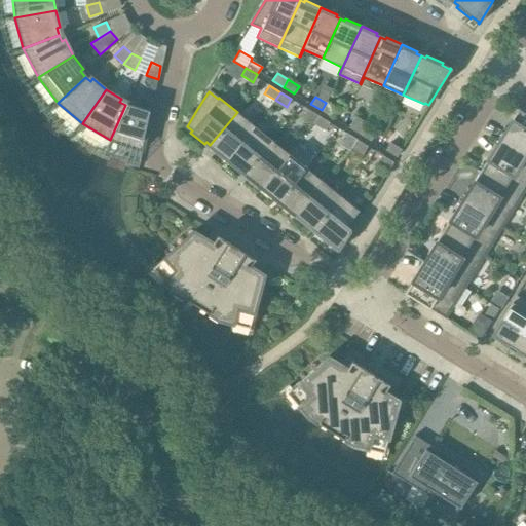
[(326,103),(322,110),(332,117),(337,110),(326,103)]
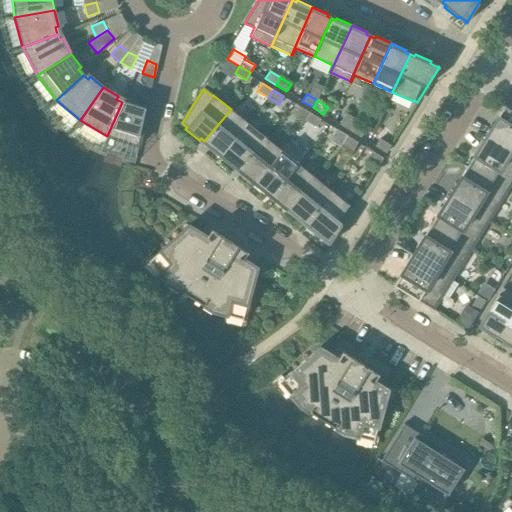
[(138,146),(147,106),(130,101),(129,104),(122,102),(107,136),(138,146)]
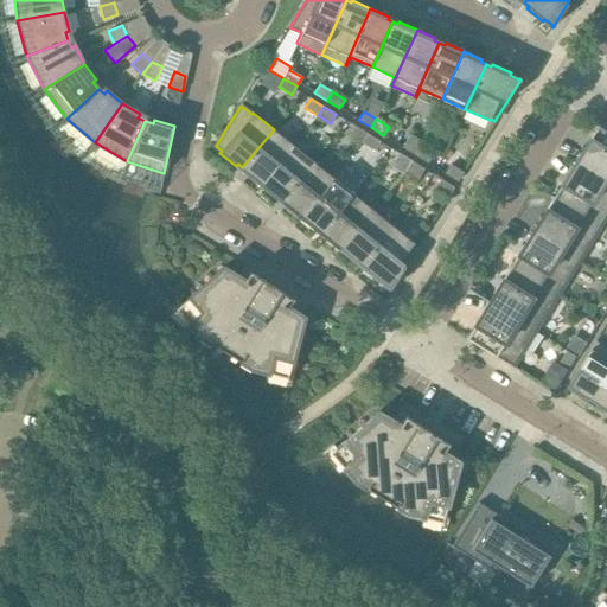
[(362,142),(368,134),(355,126),(350,135),(362,142)]
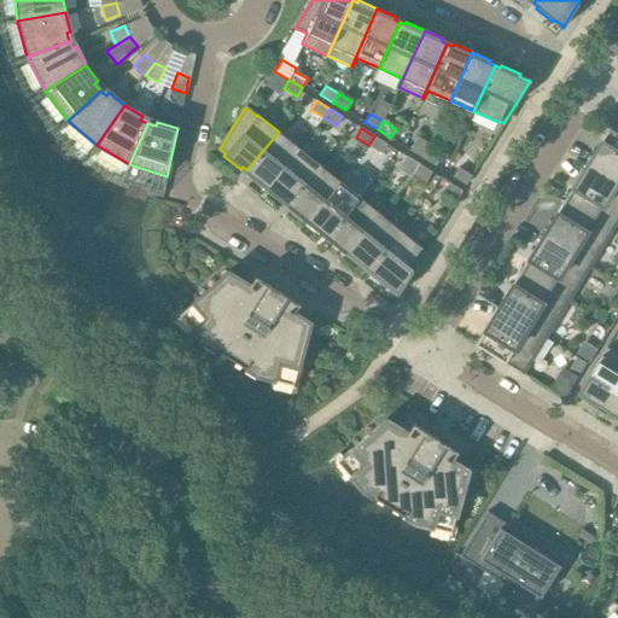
[(617,133),(610,128),(587,164),(617,184),(617,133)]
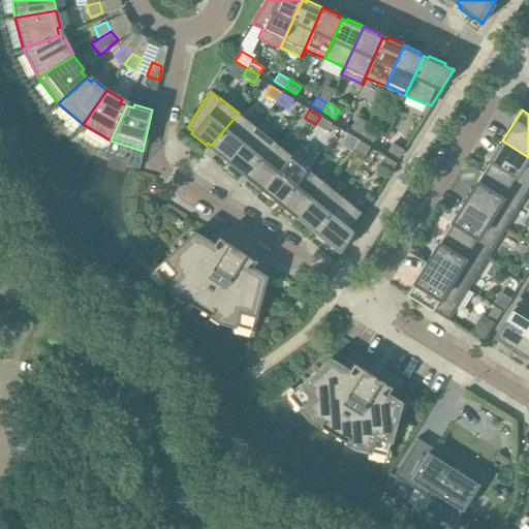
[(255,127),(239,113),(211,146),(215,149),(213,151),(227,162),(255,127)]
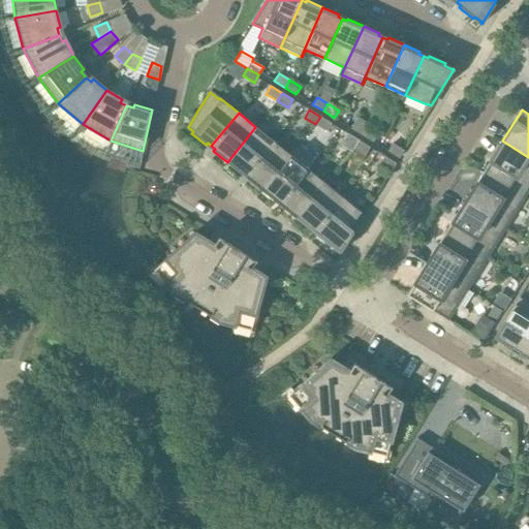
[(320,117),(315,124),(327,131),(331,123),(320,117)]
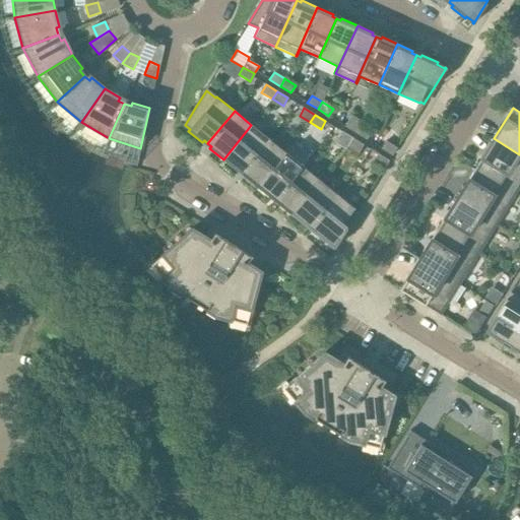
[(360,125),(361,125),(363,122),(351,115),(344,126),(355,132),(360,125)]
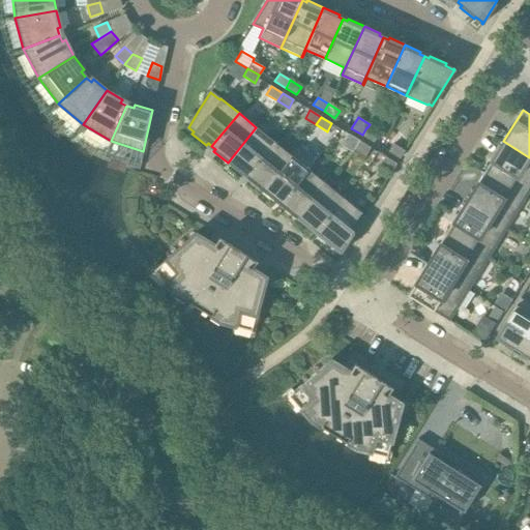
[(273,141),(256,127),(228,163),(241,173),(242,171),(246,175),(273,141)]
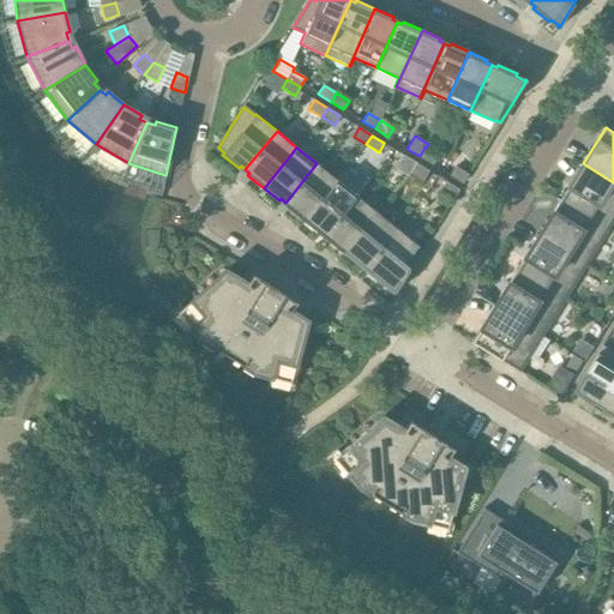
[(438,156),(426,148),(425,148),(420,156),(432,164),(438,156)]
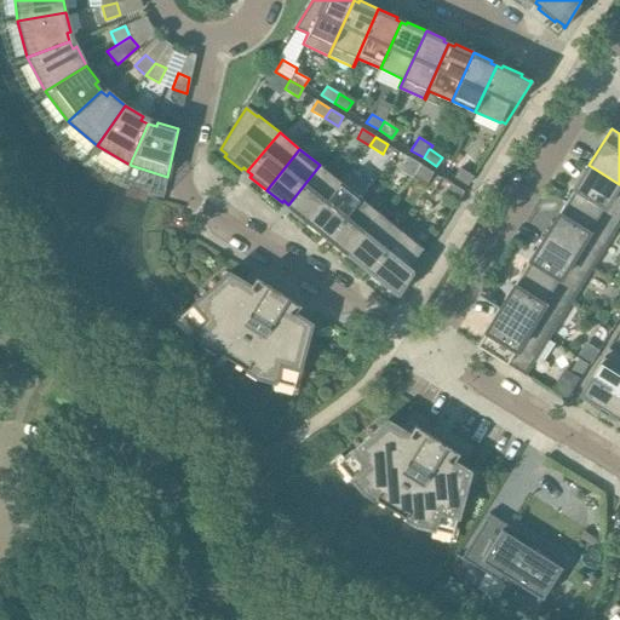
[(414,173),(420,165),(407,156),(399,170),(412,178),(414,173)]
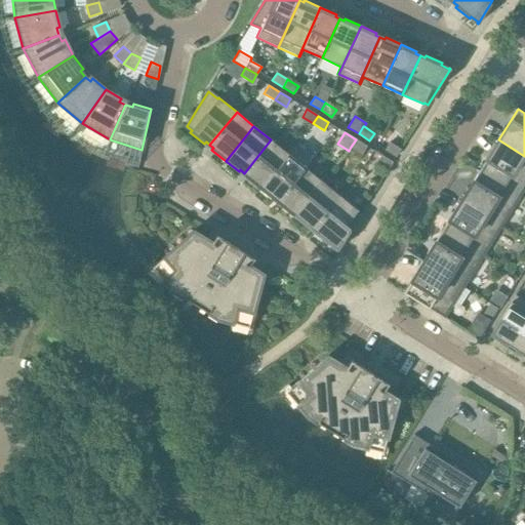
[(271,139),(244,173),(248,176),(246,177),(259,189),(293,148),(292,147),(287,153),(271,139)]
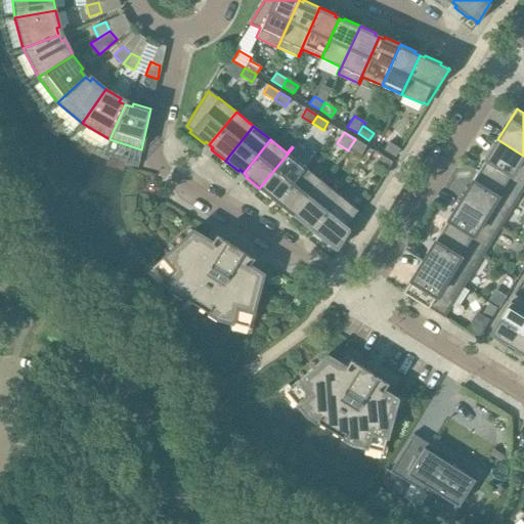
[(350,146),(361,154),(365,145),(355,139),(350,146)]
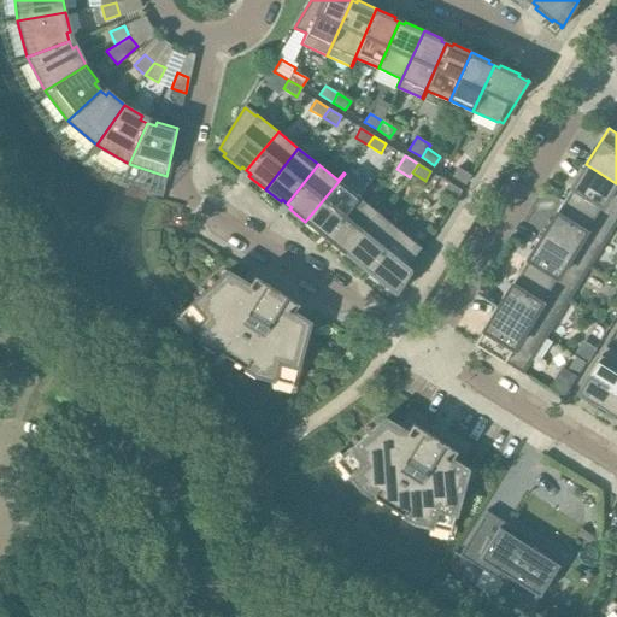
[(616,183),(586,164),(563,200),(610,229),(616,217),(616,183)]
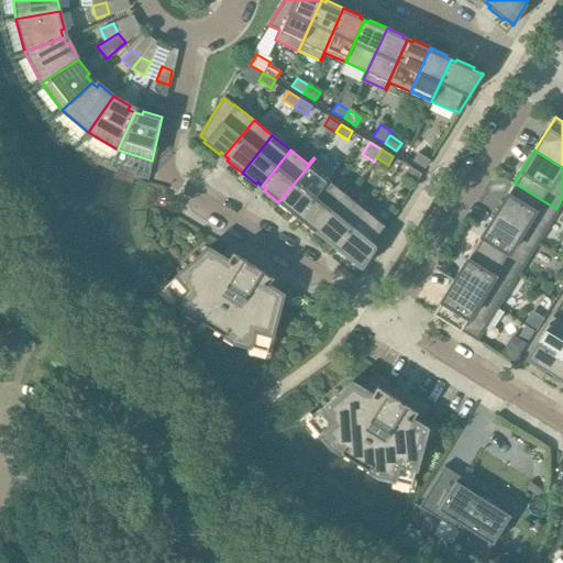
[(424,168),(429,159),(418,153),(412,161),(424,168)]
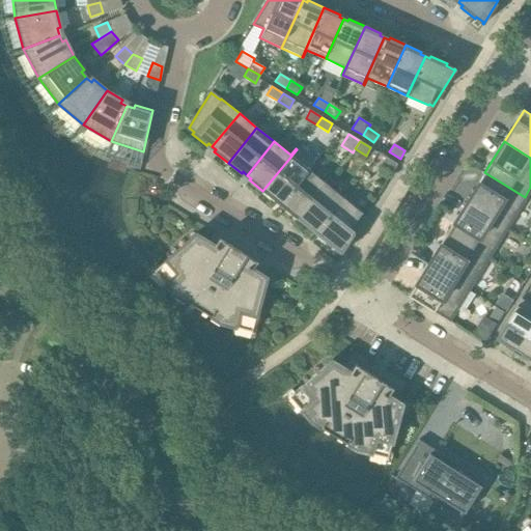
[(314,163),(297,149),(262,191),(276,202),(278,200),(281,203),(314,163)]
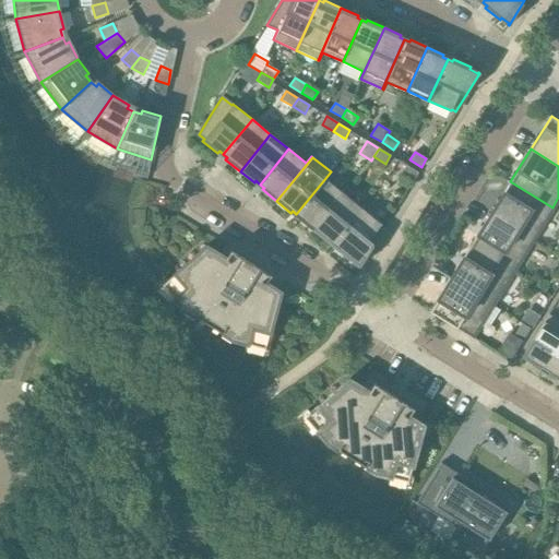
[(413,180),(418,173),(406,165),(401,173),(413,180)]
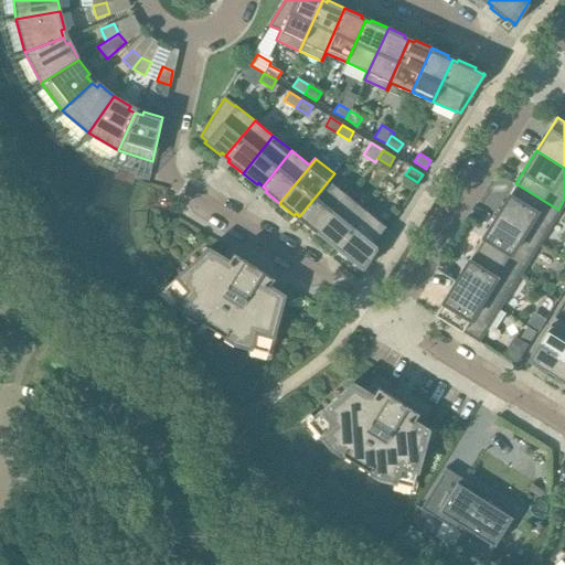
[(317,233),(348,195),(330,181),(336,174),(334,173),(299,216),(304,220),(302,222),(317,233)]
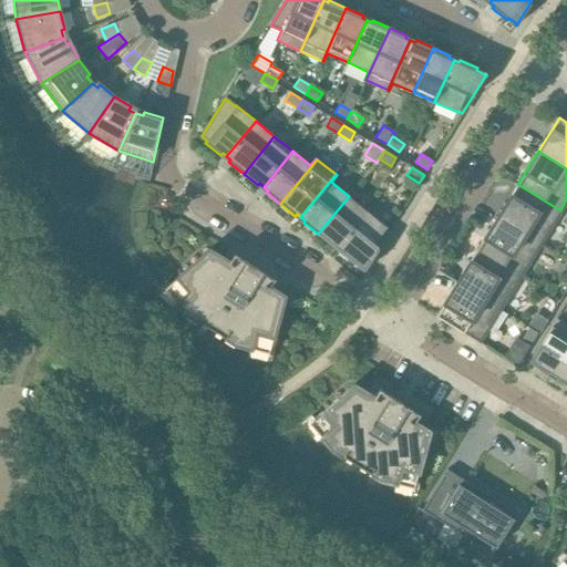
[(517,184),(497,216),(540,243),(560,210),(517,184)]
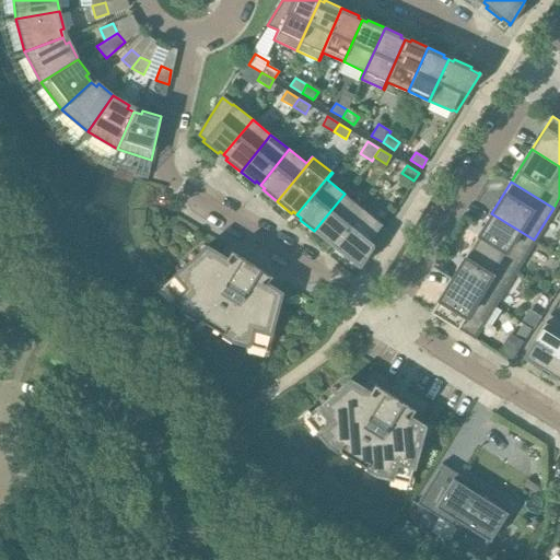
[(362,208),(345,194),(314,231),(328,243),(329,241),(334,244),(362,208)]
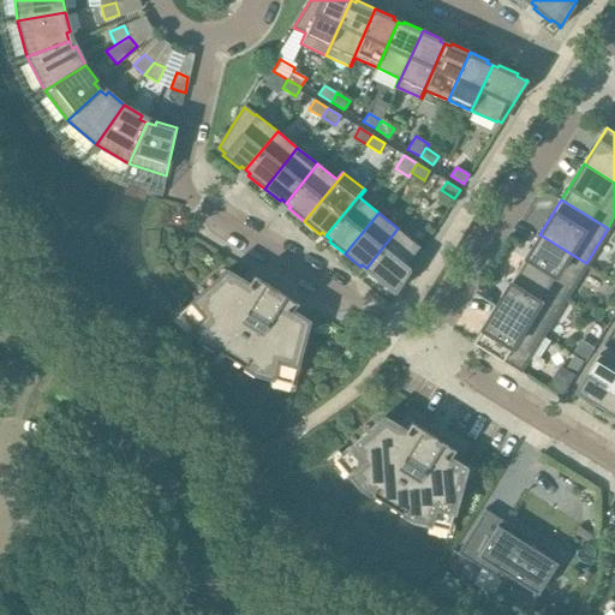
[(366,268),(369,270),(371,272),(369,274),(386,287),(388,285),(395,291),(394,292),(395,293),(422,251),(418,248),(419,246),(398,228),(366,268)]
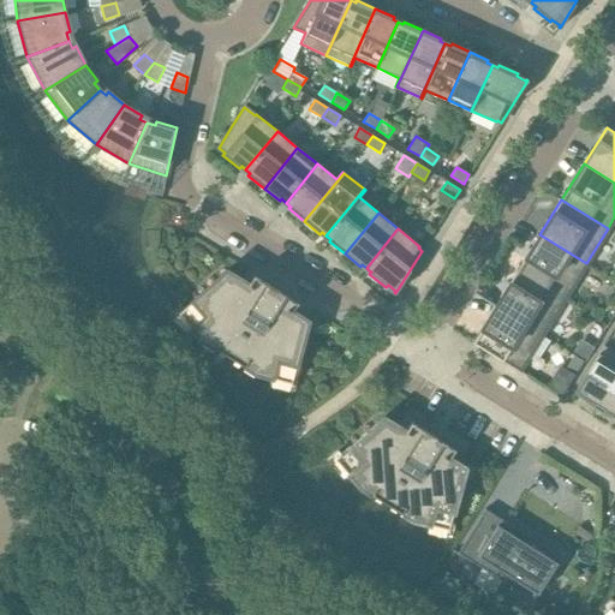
[(539,234),(518,270),(563,299),(586,263),(539,234)]
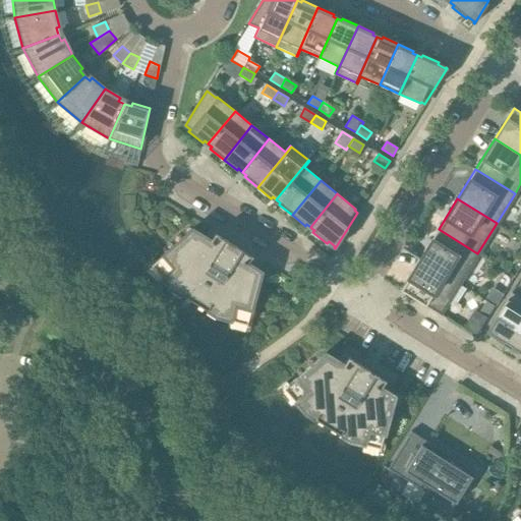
[(155,262),(152,265),(162,277),(163,278),(172,289),(216,315),(230,320),(231,320),(247,324),(248,319),(249,314),(261,272),(247,264),(252,255),(215,233),(211,240),(192,229),(168,249),(160,257),(156,261),(155,262)]
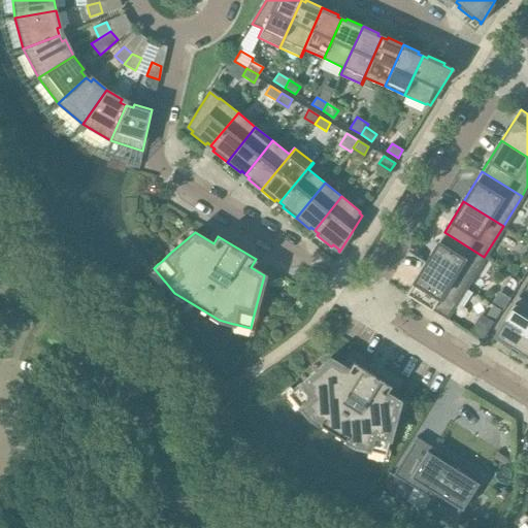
[(444,232),(425,262),(465,287),(484,257),(444,232)]
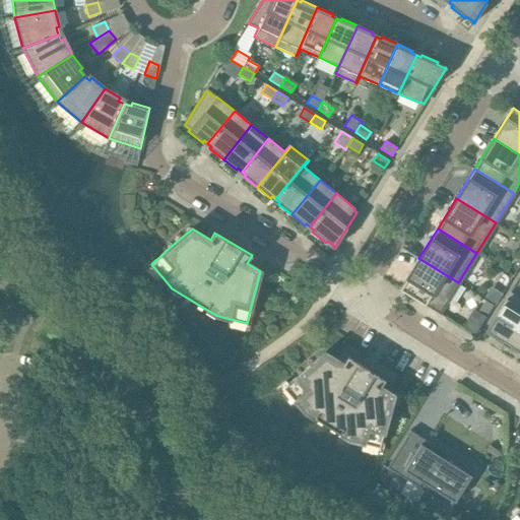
[(399,289),(441,315),(442,314),(440,313),(458,282),(418,258),(399,289)]
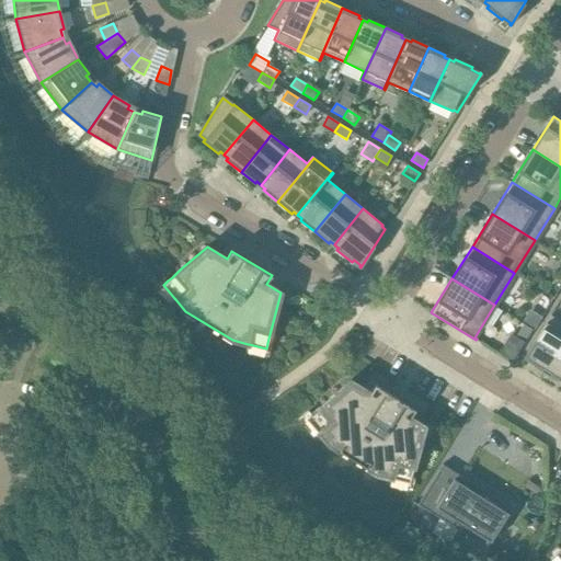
[(544,373),(560,344),(560,321),(550,315),(525,356),(534,362),(531,365),(544,373)]
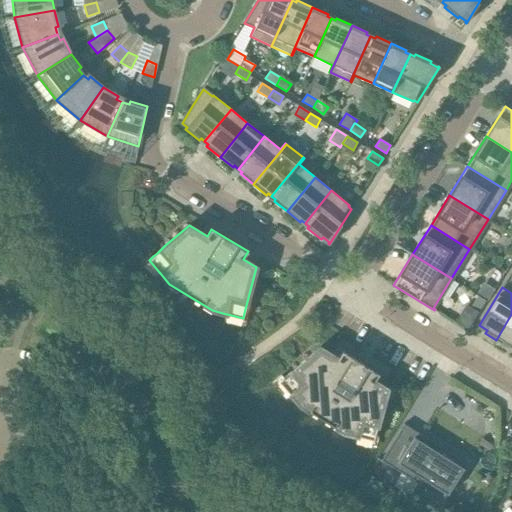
[(511,314),(496,340),(507,347),(509,344),(511,345),(511,314)]
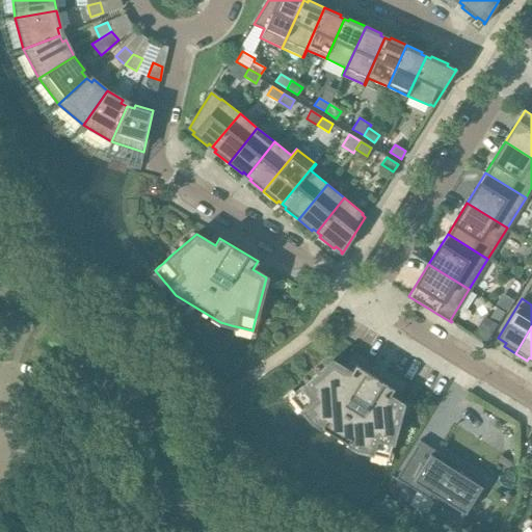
[(294,394),(290,397),(301,409),(302,410),(312,422),(356,449),(370,453),(372,453),(382,456),(388,457),(390,453),(390,452),(390,449),(402,404),(389,396),(394,389),(355,365),(350,372),(331,361),(299,389),(295,393),(294,394)]
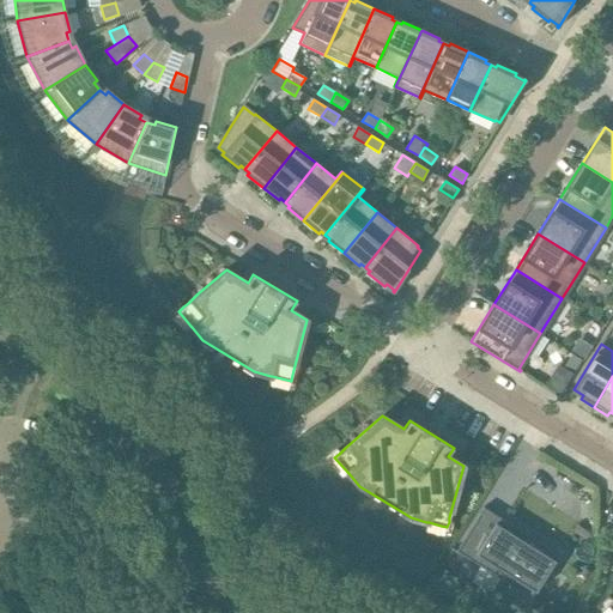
[(484,508),(455,552),(480,566),(485,559),(504,572),(499,580),(530,599),(558,554),(527,535),(523,541),(510,533),(496,523),(499,517),(484,508)]
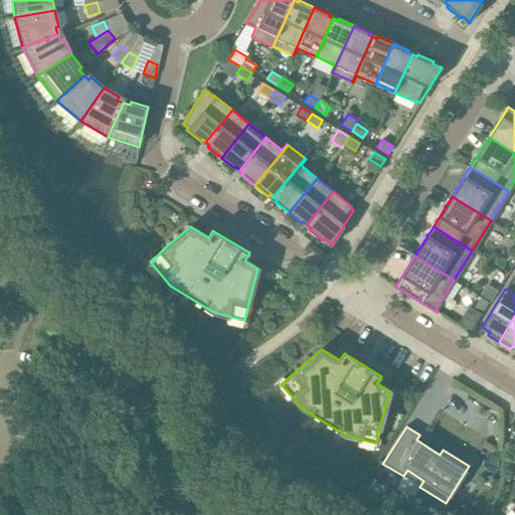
[(505,514),(514,514),(514,502),(514,504),(511,502),(501,510),(505,514)]
